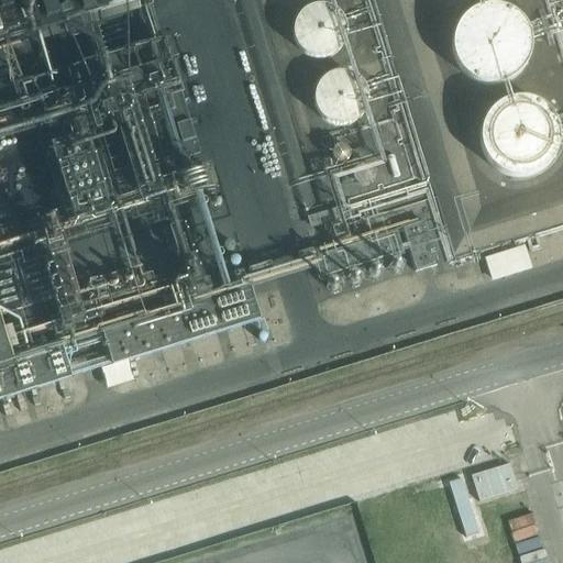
[(533,48),(534,41),(533,33),(531,25),(527,18),(522,12),(516,7),(509,3),(501,0),(497,0),(485,0),(478,2),(471,6),(464,10),(459,17),(455,23),(452,30),(451,37),(451,46),(452,54),(455,61),(460,67),(465,73),(472,78),(479,80),(487,83),(495,83),(503,81),(510,79),(517,75),(523,69),(528,63),(531,56),(533,48)]
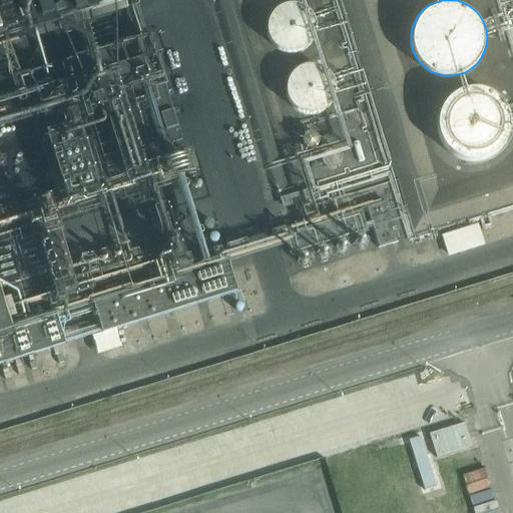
[(318,31),(319,26),(318,21),(316,16),(314,12),(310,8),(306,5),(301,3),(296,1),(291,1),(286,3),(281,5),(277,8),(274,12),(271,16),(270,21),(269,26),(270,31),(271,36),(274,40),(277,44),(281,47),(286,49),(291,50),(296,50),(301,49),(306,47),(310,44),(314,41),(316,36),(318,31)]
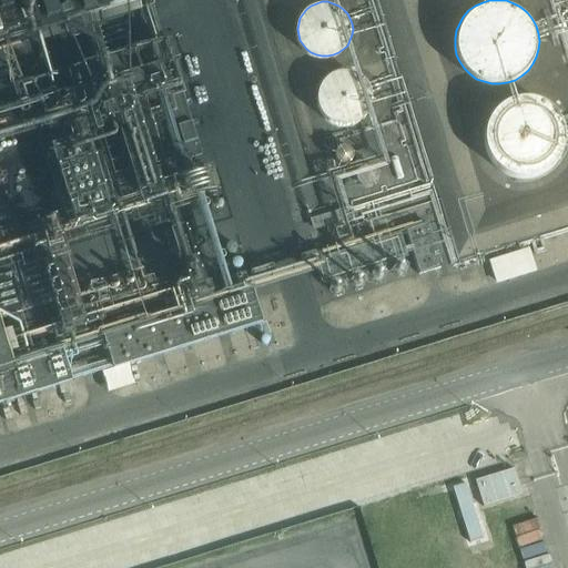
[(99,43),(93,27),(82,30),(87,47),(99,43)]
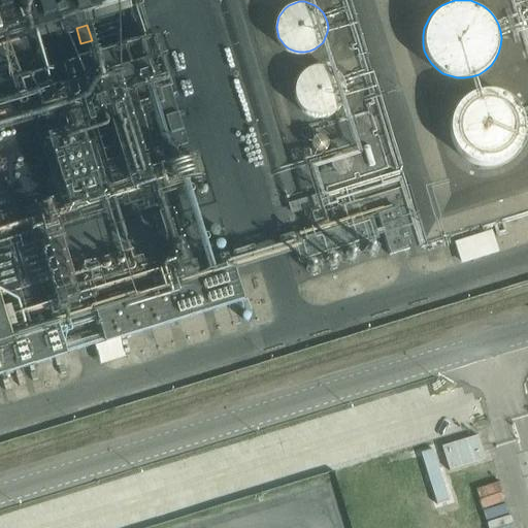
[(164,68),(154,33),(99,50),(104,66),(131,58),(134,67),(145,63),(149,72),(164,68)]
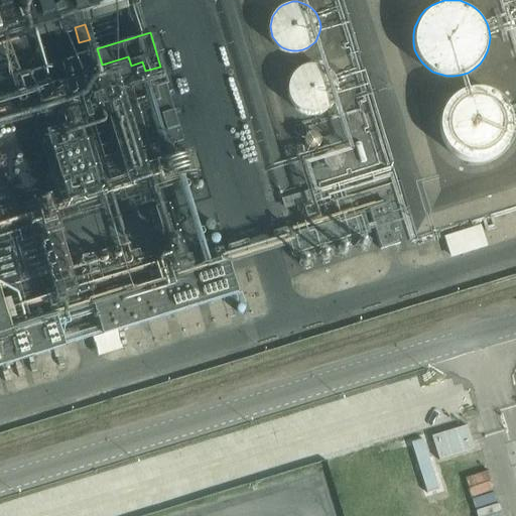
[(0,36),(0,178),(7,176),(2,157),(0,157),(0,119),(58,102),(77,163),(117,151),(123,171),(182,154),(158,70),(134,77),(0,36)]
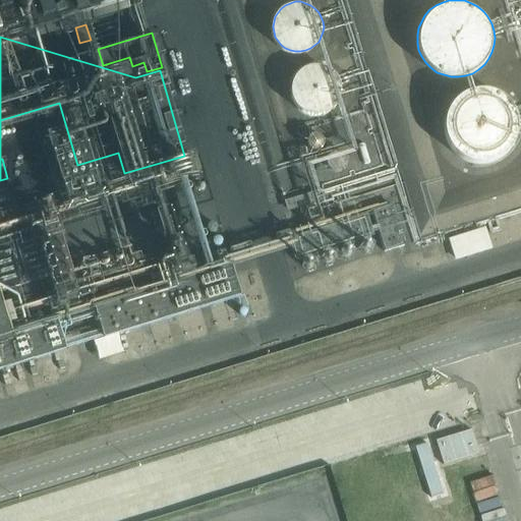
[(342,94),(342,89),(342,83),(340,78),(337,73),(334,70),(329,67),(325,65),(320,64),(313,64),(308,65),(304,67),(300,70),(296,74),(294,79),(292,83),(292,90),(292,95),(294,100),(297,104),(300,108),(305,111),(309,113),(314,114),(320,114),(326,112),(330,110),(334,107),(338,103),(340,99),(342,94)]
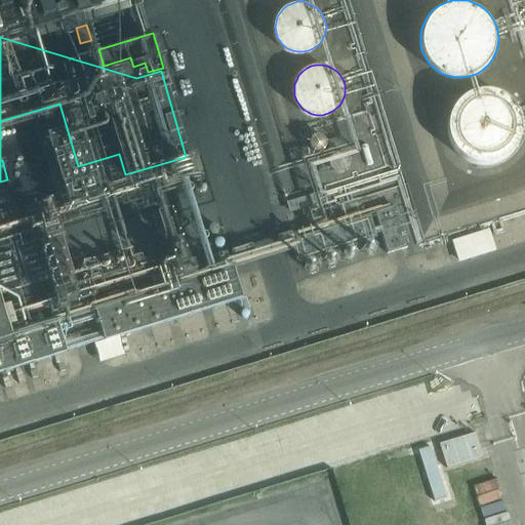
[(524,130),(524,123),(524,116),(521,109),(518,103),(513,97),(508,92),(500,89),(493,87),(486,86),(479,86),(472,88),(466,92),(459,96),(454,102),(450,109),(448,115),(447,123),(447,130),(449,137),(452,144),(456,150),(461,155),(468,159),(475,162),(482,163),(489,163),(496,162),(503,160),(510,156),(515,151),(519,145),(523,137),(524,130)]
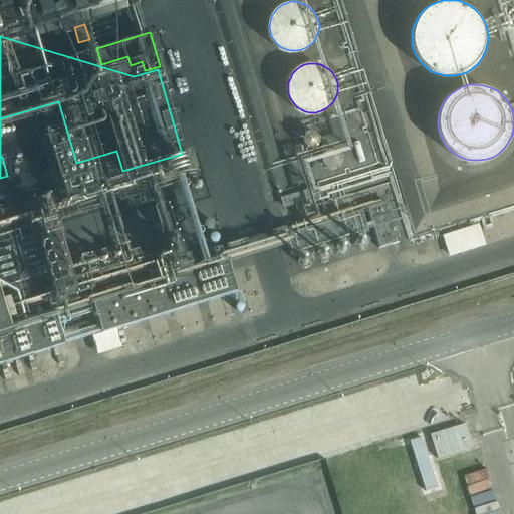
[(350,132),(351,129),(350,124),(348,120),(345,118),(341,117),(337,117),(334,119),(331,122),(330,126),(330,130),(331,134),(334,137),(337,139),(341,139),(345,138),(348,136),(350,132)]
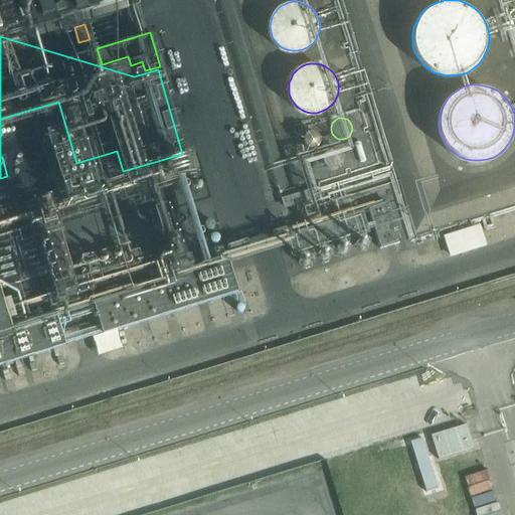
[(322,143),(323,139),(323,135),(321,132),(318,130),(314,129),(310,129),(307,130),(304,133),(302,137),(302,141),(304,144),(306,147),(310,149),(314,149),(317,148),(320,146),(322,143)]
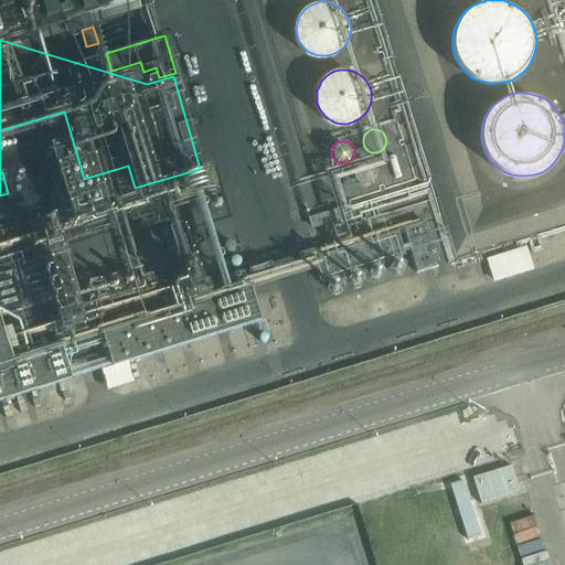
[(408,166),(408,161),(408,157),(406,153),(403,150),(398,149),(395,149),(391,151),(387,155),(386,158),(386,162),(387,167),(390,169),(394,171),(397,172),(402,171),(405,169),(408,166)]
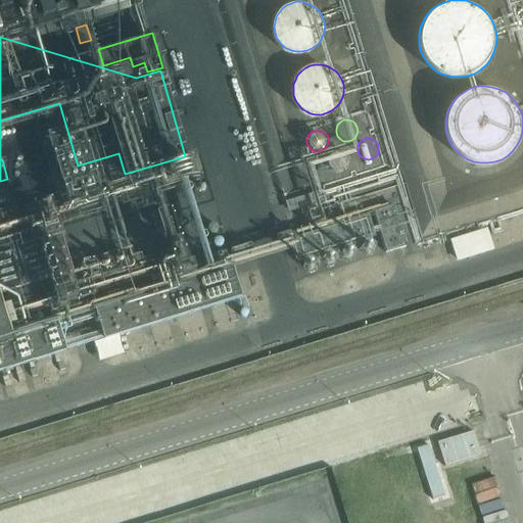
[(349,156),(349,155),(349,152),(347,149),(344,146),(339,145),(335,145),(331,148),(329,151),(328,155),(329,159),(331,162),(334,165),(338,167),(342,165),(345,163),(348,160),(349,156)]
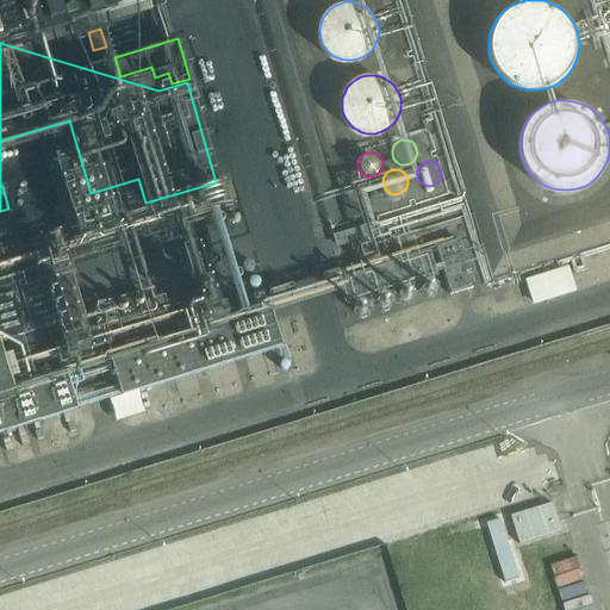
[(374,198),(374,193),(373,190),(371,185),(367,184),(362,182),(358,184),(354,186),(352,190),(350,194),(350,198),(353,203),(356,205),(360,207),(365,207),(369,205),(373,201),(374,198)]
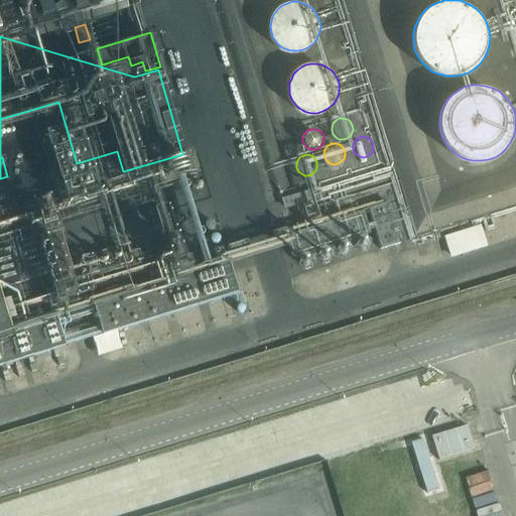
[(284,212),(313,203),(310,191),(281,202),(284,212)]
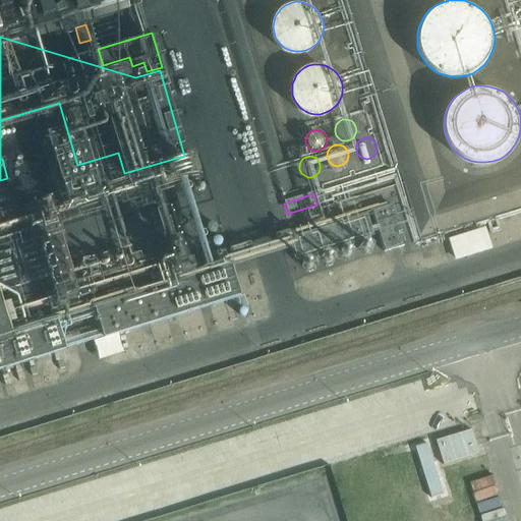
[(371,214),(384,253),(404,247),(392,207),(371,214)]
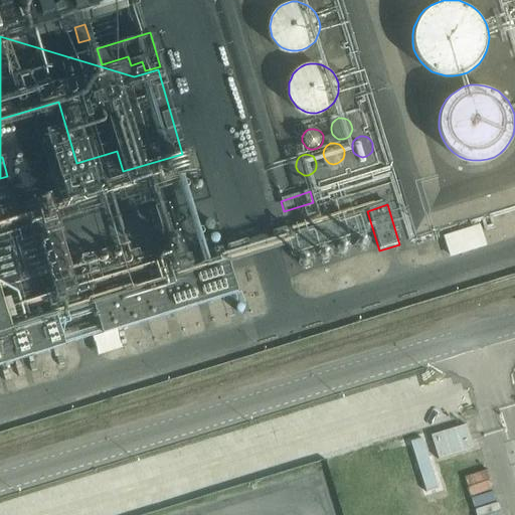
[(292,260),(371,233),(364,212),(285,238),(292,260)]
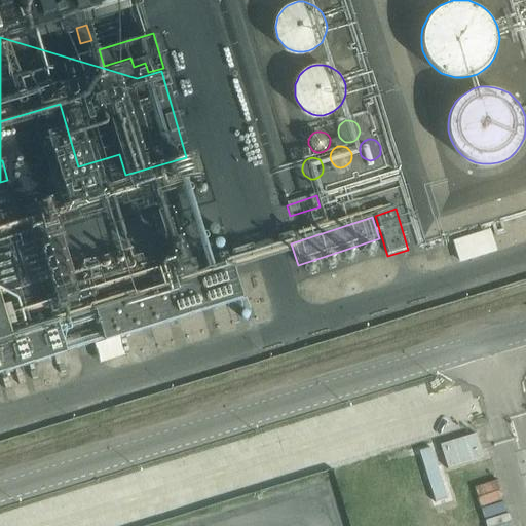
[(491,230),(454,241),(461,262),(497,251),(491,230)]
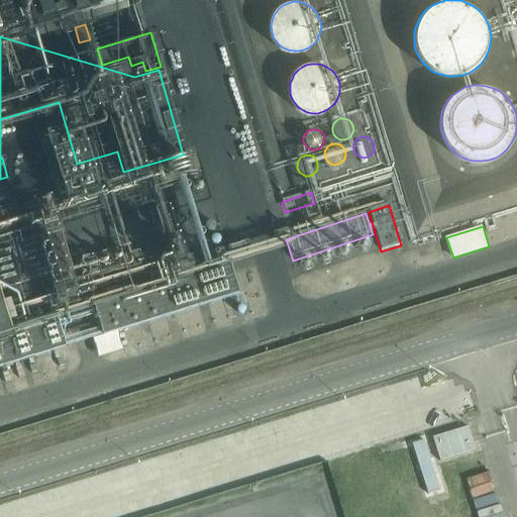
[(104,339),(238,295),(227,263),(109,301),(107,295),(110,295),(109,292),(91,298),(104,339)]
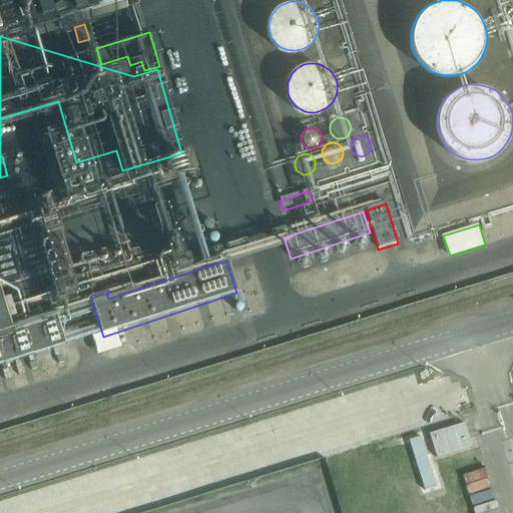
[(0,366),(64,347),(55,316),(10,330),(0,297),(0,366)]
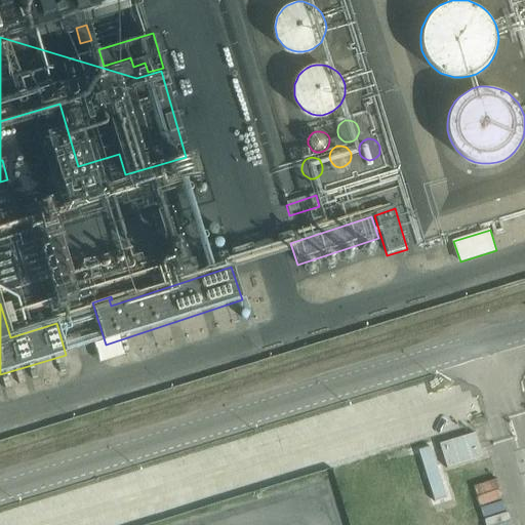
[(487,429),(439,444),(446,468),(494,452),(487,429)]
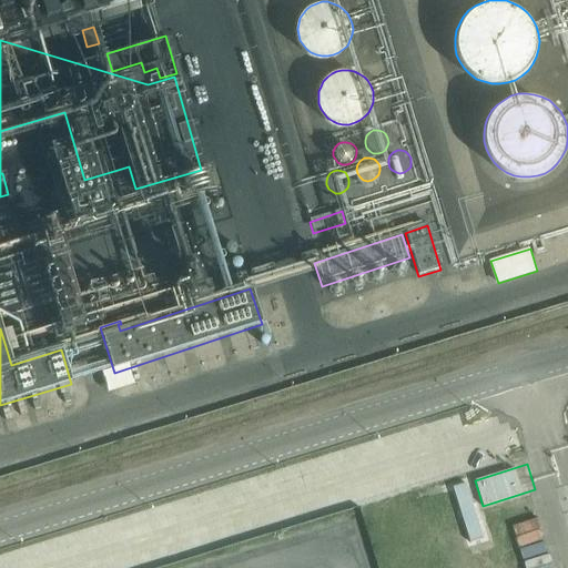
[(547,567),(533,519),(384,565),(384,567),(547,567)]
